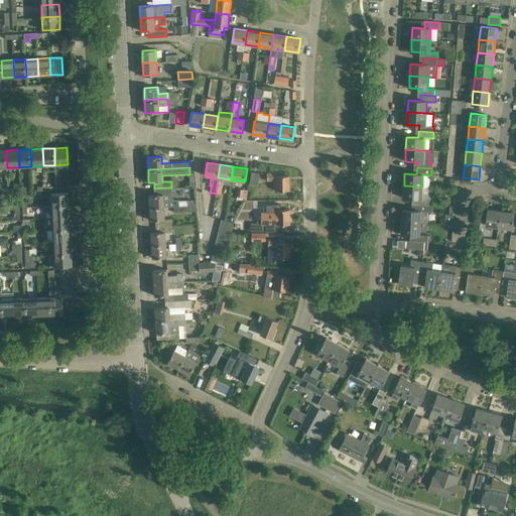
[(251,172),(250,183),(258,184),(259,173),(251,172)]
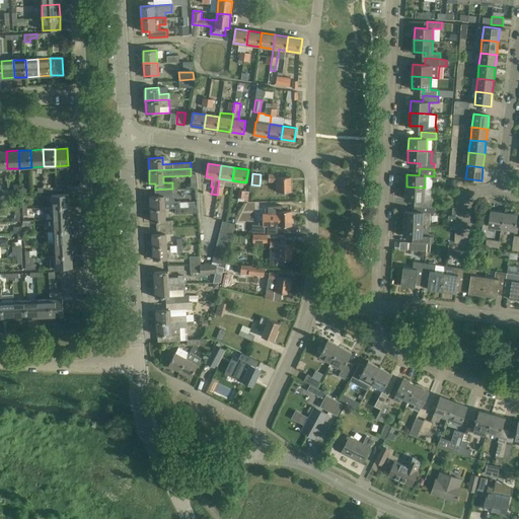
[(269,174),(269,181),(277,181),(277,192),(291,192),(291,176),(279,176),(279,174),(269,174)]
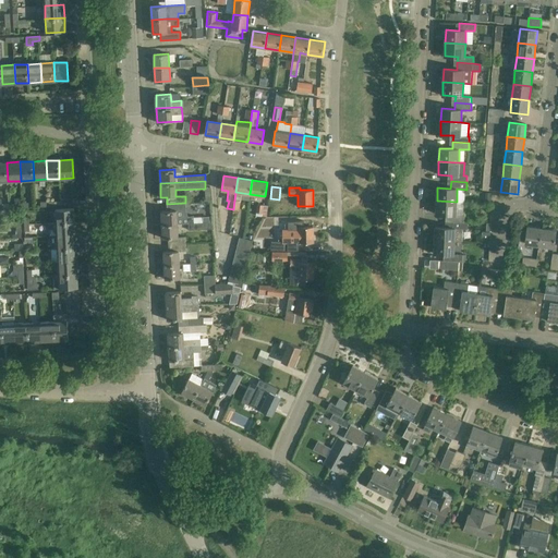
[(457,202),(437,201),(436,214),(449,215),(449,221),(464,222),(464,215),(456,215),(457,202)]
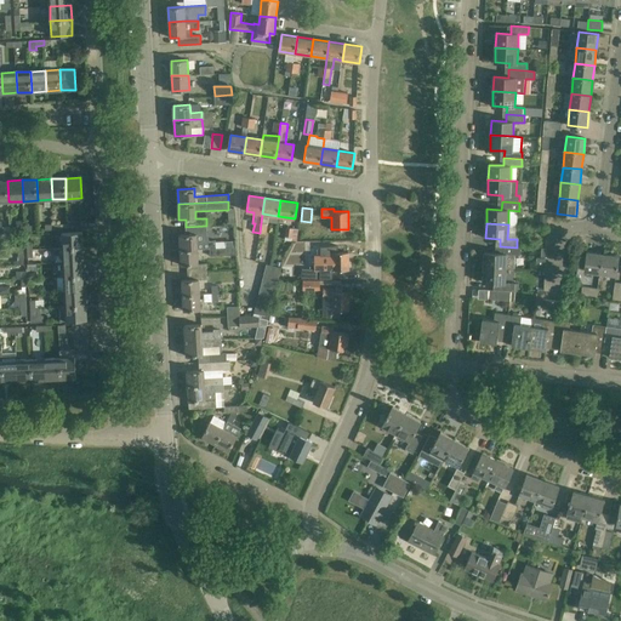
[(206,234),(206,226),(186,227),(186,234),(180,234),(181,250),(197,249),(210,249),(216,248),(216,240),(197,241),(195,234),(206,234)]
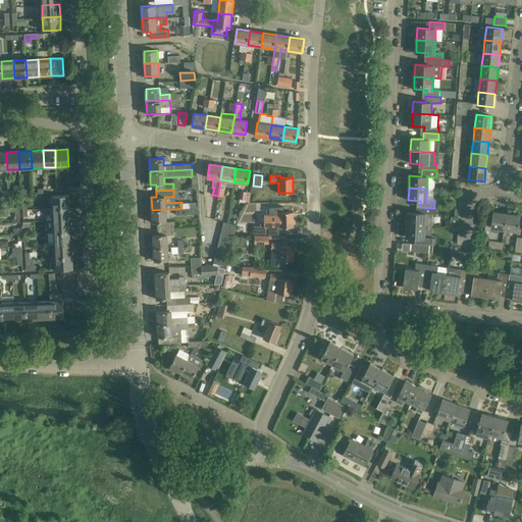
[(249,204),(251,192),(241,191),(240,199),(245,200),(245,202),(245,203),(249,204)]
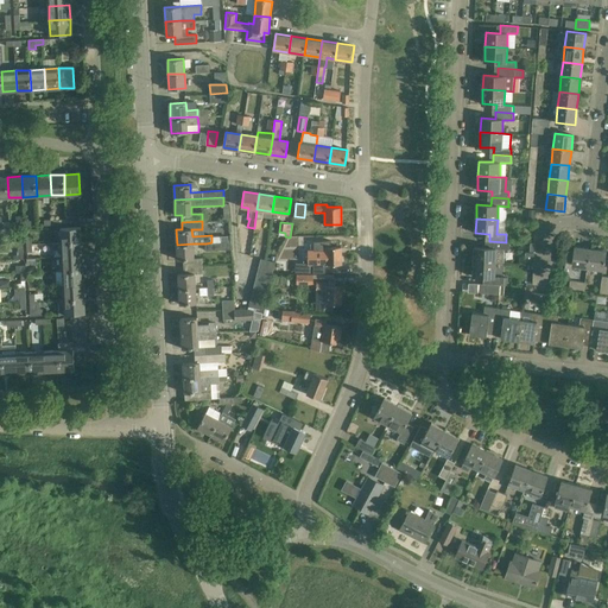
[(61,242),(82,241),(81,227),(61,228),(61,242)]
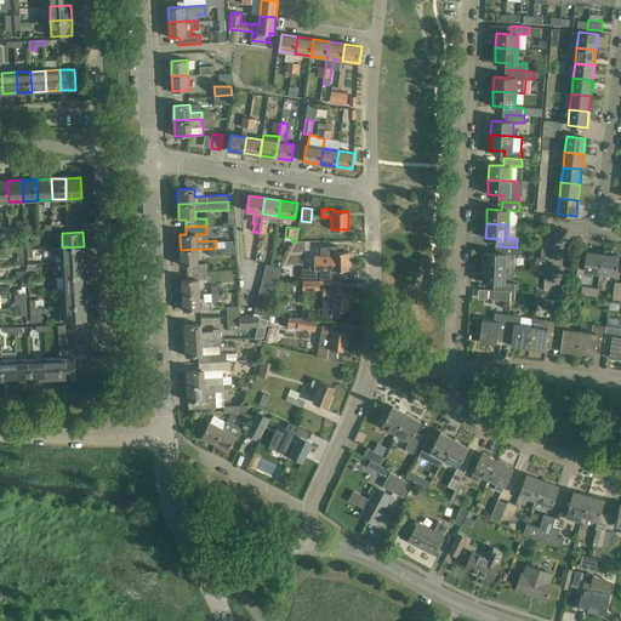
[(63,262),(84,261),(84,246),(62,248),(63,262)]
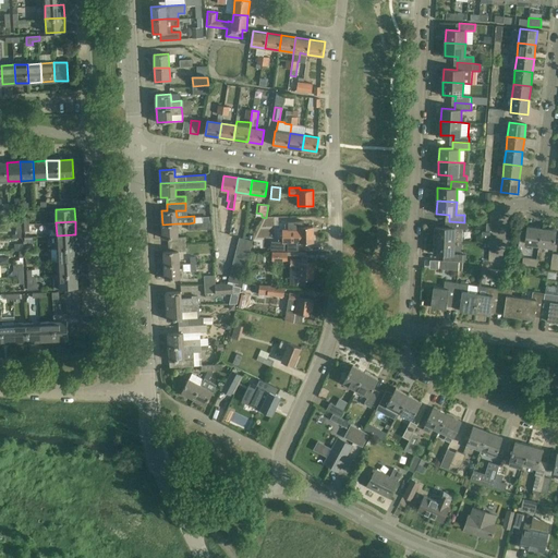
[(435,241),(455,241),(462,242),(462,229),(464,229),(464,222),(449,221),(448,228),(435,227),(435,241)]
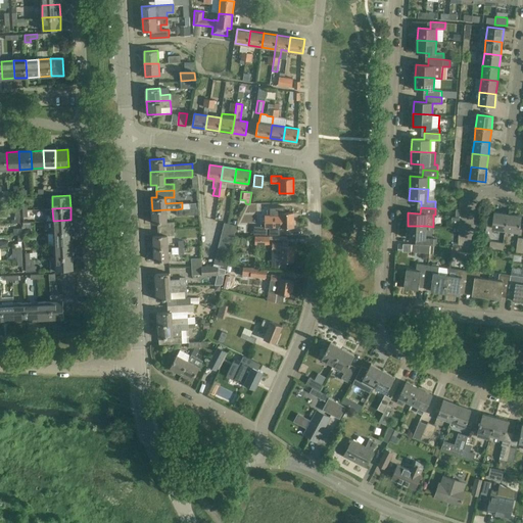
[(158,229),(174,228),(174,222),(167,223),(165,209),(152,210),(152,224),(158,223),(158,229)]
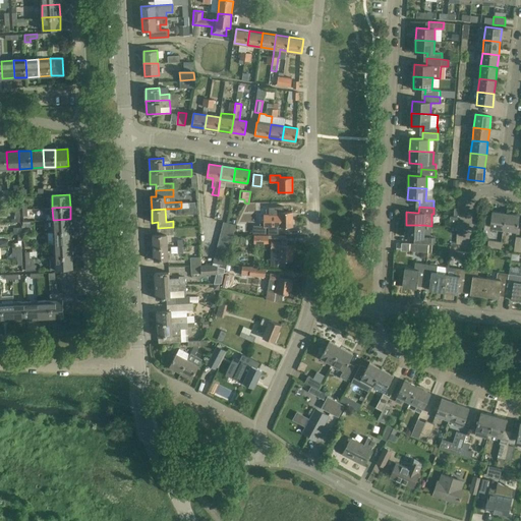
[(281,209),(271,209),(271,217),(271,221),(278,221),(279,227),(293,226),(292,212),(281,212),(281,209)]
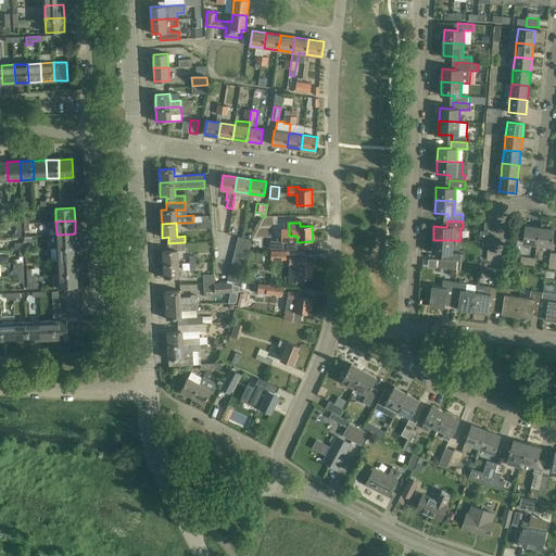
[(523,242),(538,244),(540,227),(526,226),(523,242)]
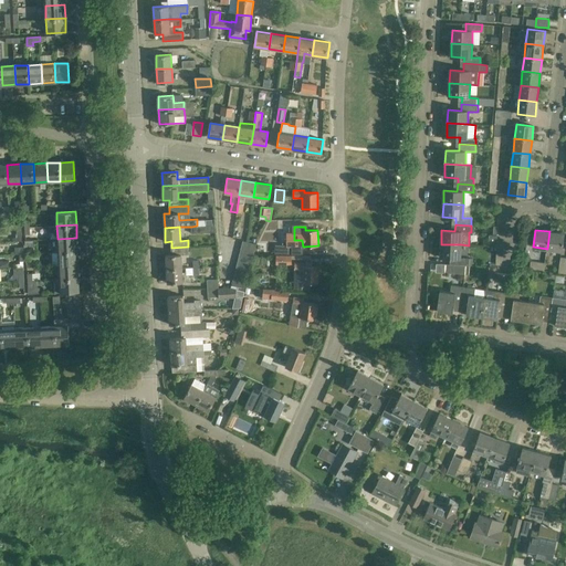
[(564,233),(549,231),(547,249),(562,251),(564,233)]
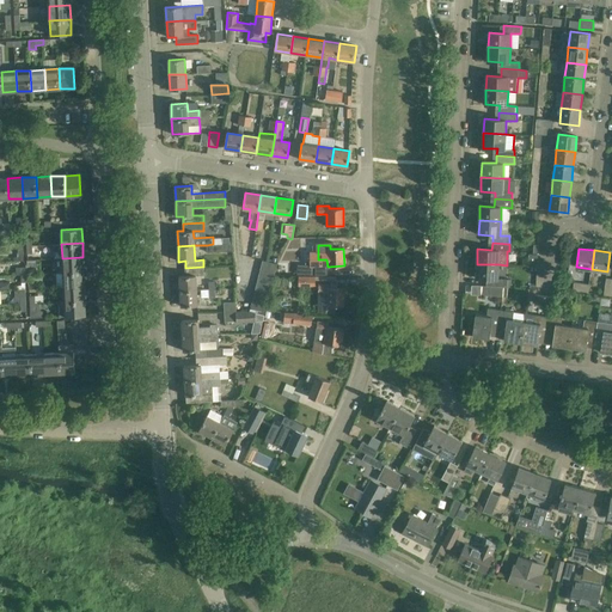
[(522,258),(521,267),(537,267),(538,255),(528,254),(528,257),(526,257),(526,258),(522,258)]
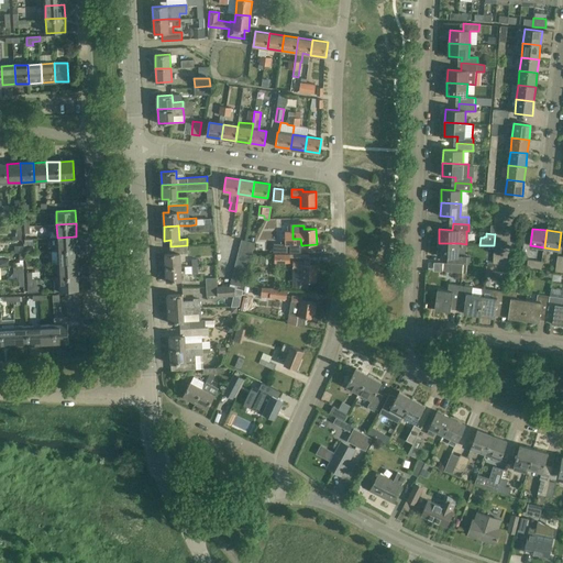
[(58,251),(77,250),(76,236),(57,238),(58,251)]
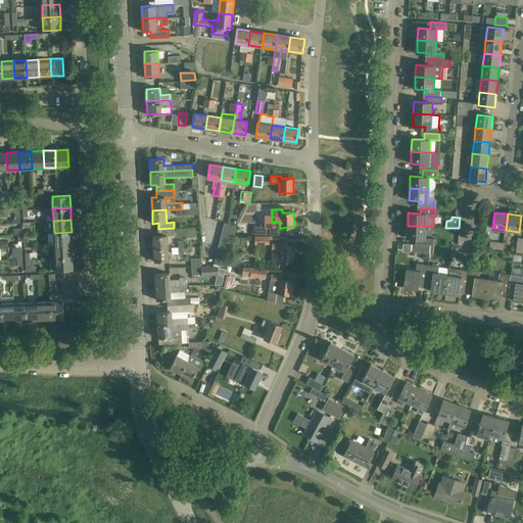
[(221,235),(233,238),(236,227),(224,224),(221,235)]
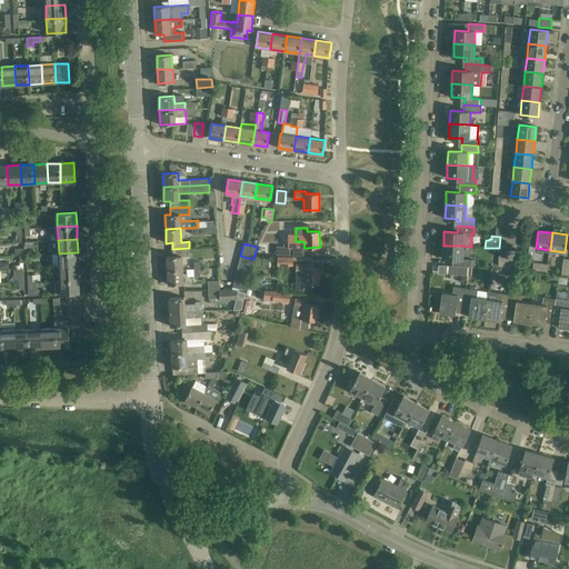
[(293,247),(277,246),(277,255),(293,256),(293,247)]
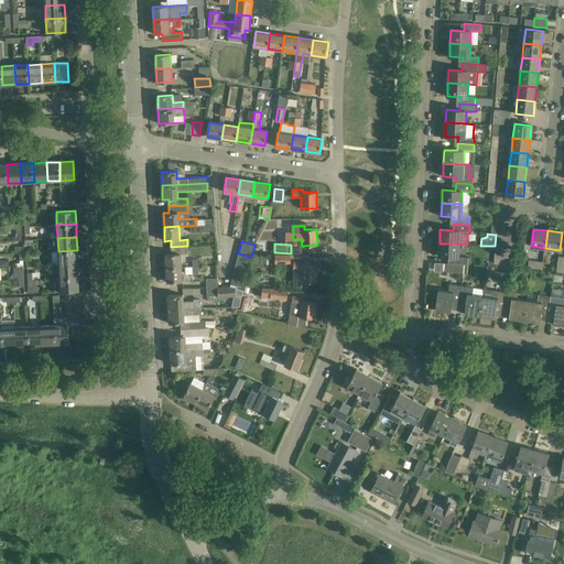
[(459,243),(440,243),(438,256),(452,257),(452,263),(464,264),(467,264),(467,258),(458,257),(459,243)]
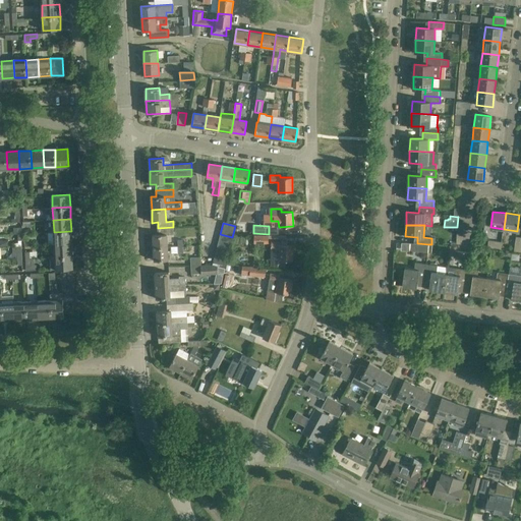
[(173,234),(173,227),(158,228),(158,234),(153,235),(154,247),(167,247),(166,235),(173,234)]
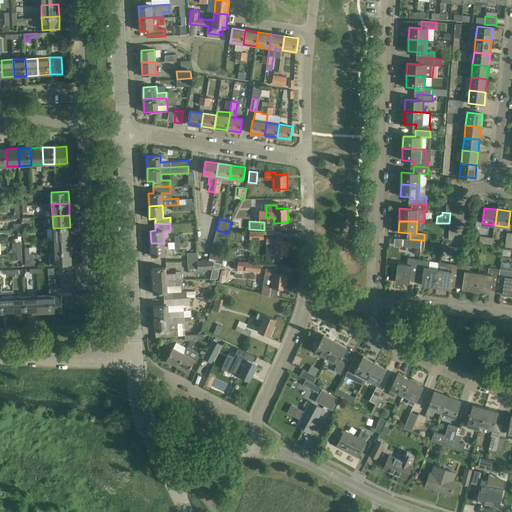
[(53,240),(70,239),(70,227),(53,228),(53,240)]
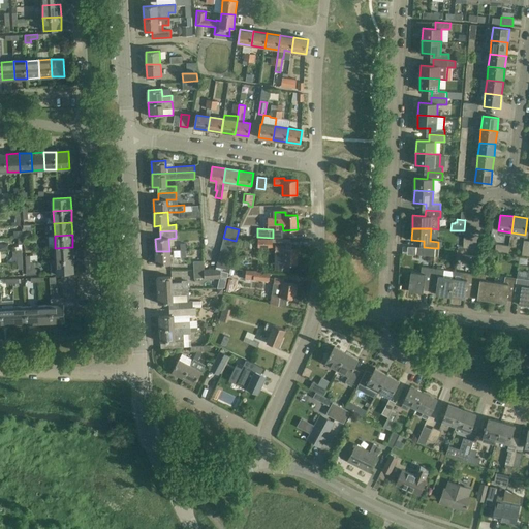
[(223,238),(220,251),(231,253),(236,241),(223,238)]
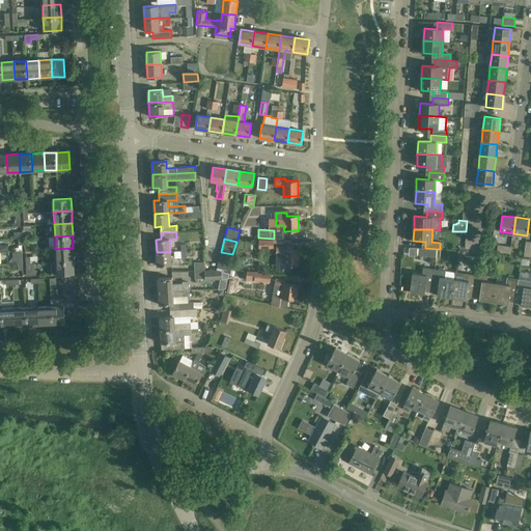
[(273,249),(274,241),(259,240),(259,248),(273,249)]
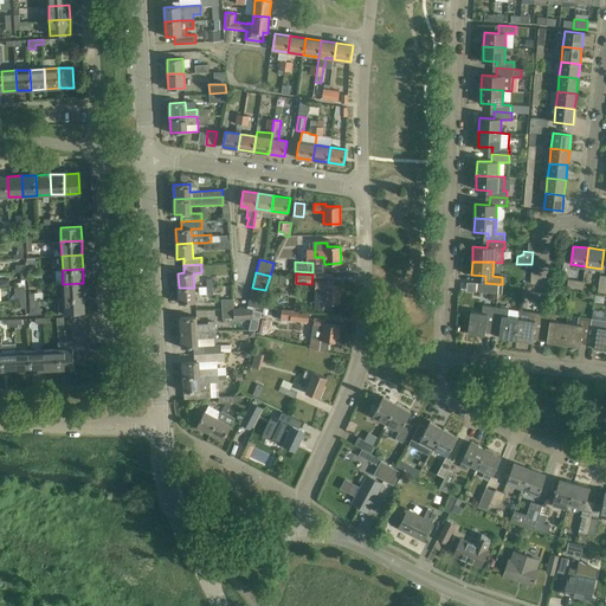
[(328,282),(316,281),(315,309),(331,310),(333,303),(340,303),(341,285),(334,285),(334,281),(328,279),(328,282)]
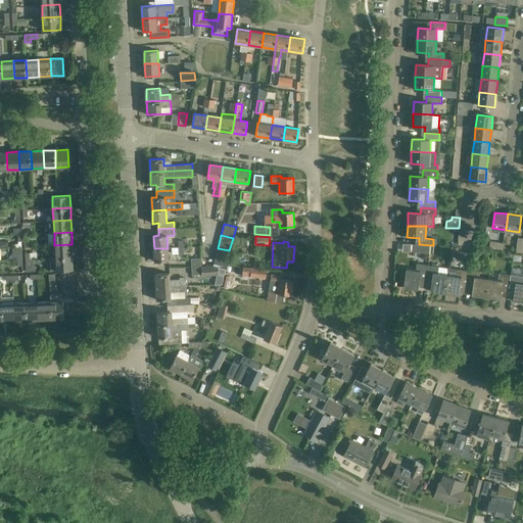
[(503,250),(504,243),(490,241),(489,248),(503,250)]
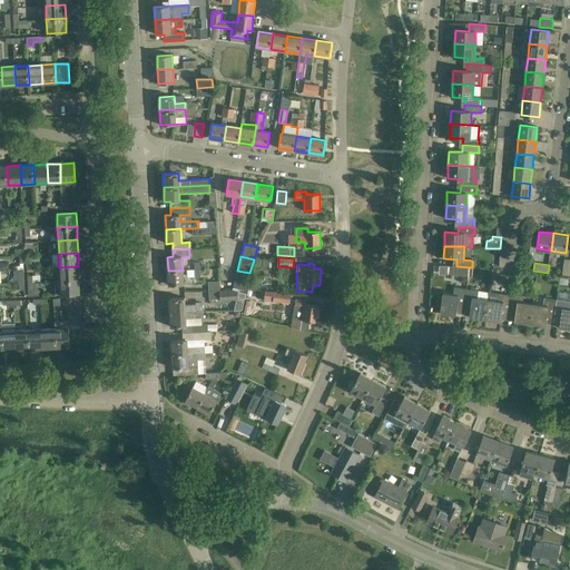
[(60,281),(79,279),(78,266),(59,267),(60,281)]
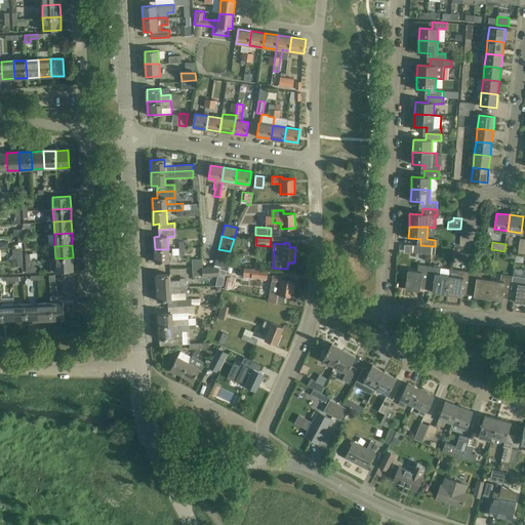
[(432,246),(420,245),(413,245),(413,253),(432,254),(432,246)]
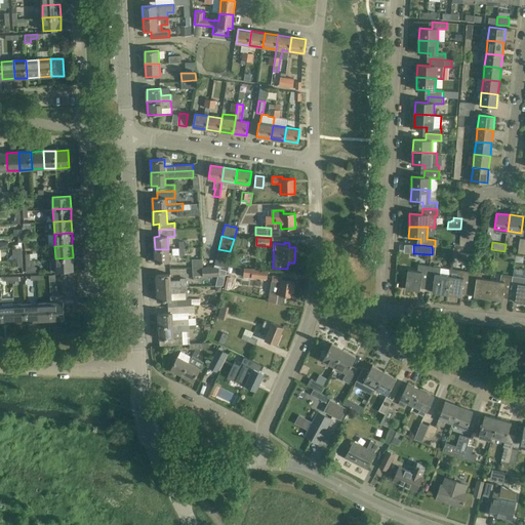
[(168,249),(155,249),(155,263),(169,261),(168,249)]
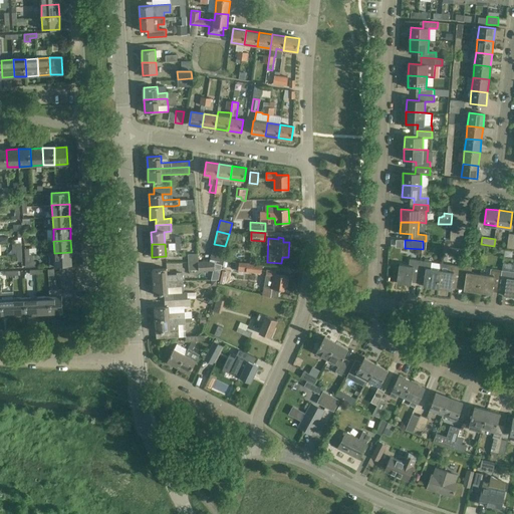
[(214,244),(211,256),(222,258),(225,246),(214,244)]
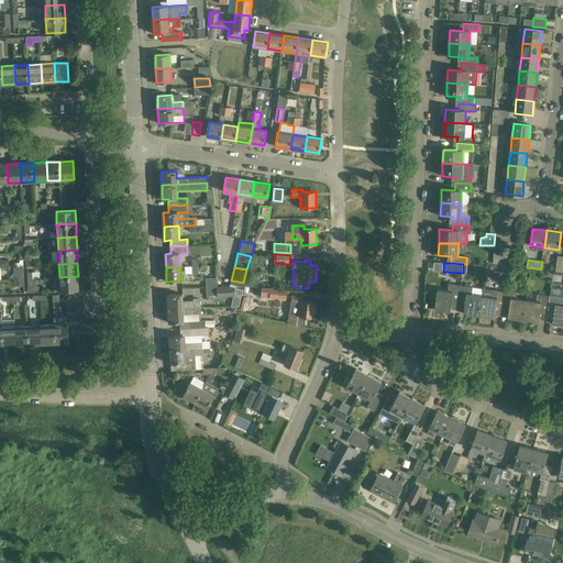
[(79,290),(78,276),(59,277),(59,278),(54,278),(55,291),(79,290)]
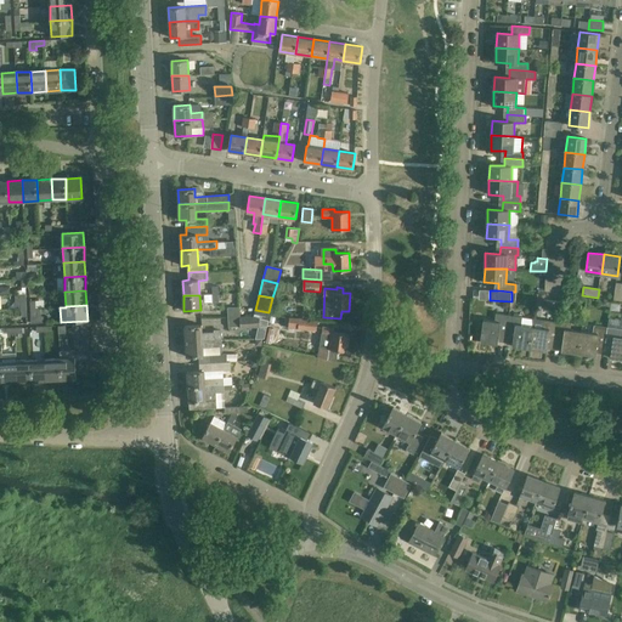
[(227,307),(228,317),(241,317),(239,307),(227,307)]
